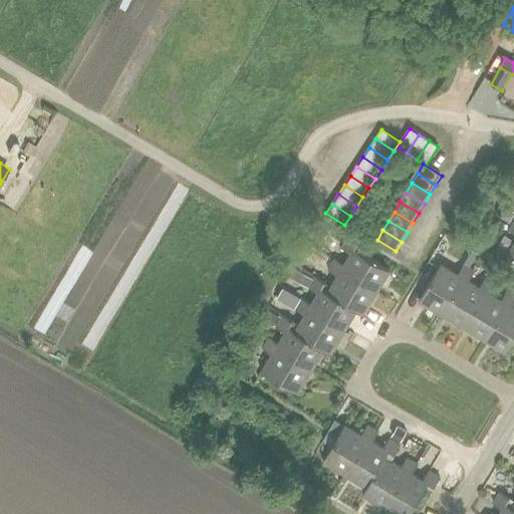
[(342,266),(339,272),(375,294),(390,271),(355,249),(358,244),(347,238),(340,250),(349,255),(342,266)]
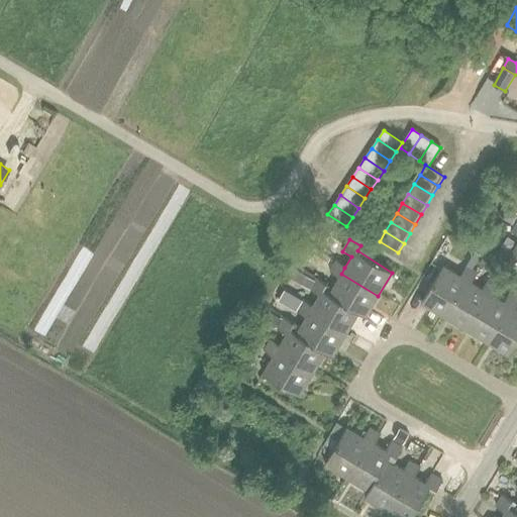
[(474,252),(464,267),(471,271),(480,255),(476,253),(474,252)]
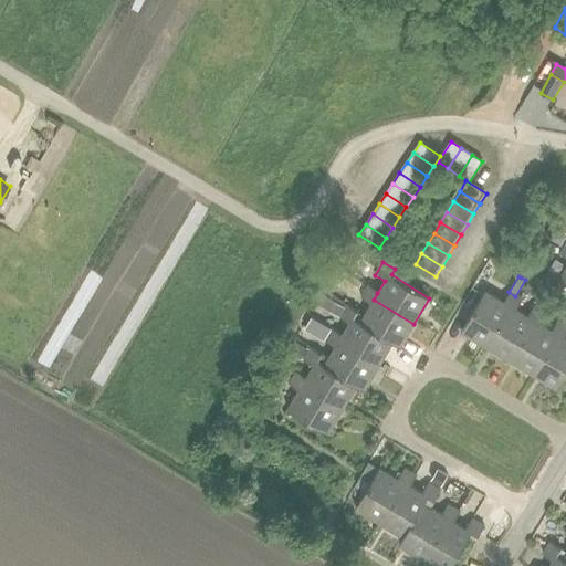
[(359,324),(391,343),(399,347),(413,324),(374,300),(377,293),(367,287),(359,300),(369,305),(363,317),(359,324)]
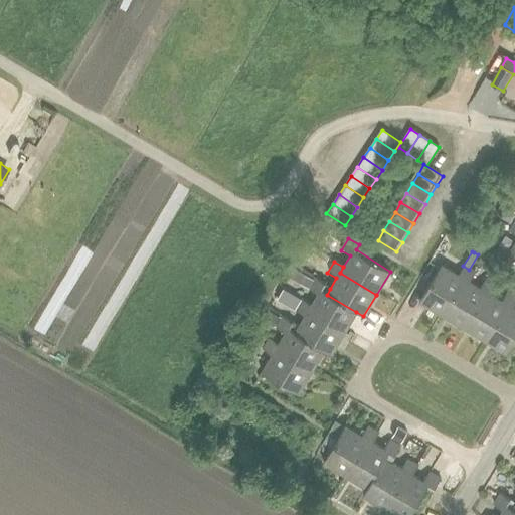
[(442,265),(419,301),(441,314),(463,278),(468,281),(474,273),(469,270),(463,266),(458,275),(442,265)]
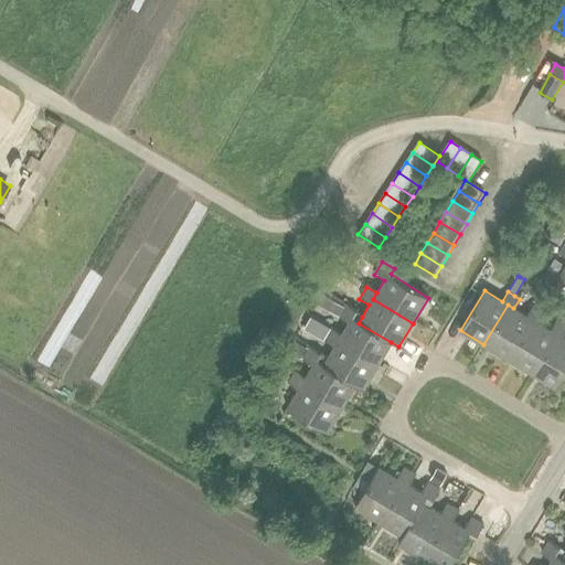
[(322,296),(317,304),(330,311),(334,304),(322,296)]
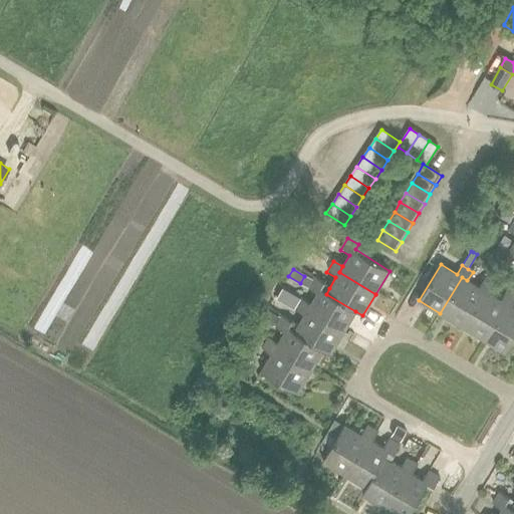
[(462,277),(440,313),(461,326),(484,289),(489,293),(494,285),(483,278),(478,287),(467,280),(462,277)]
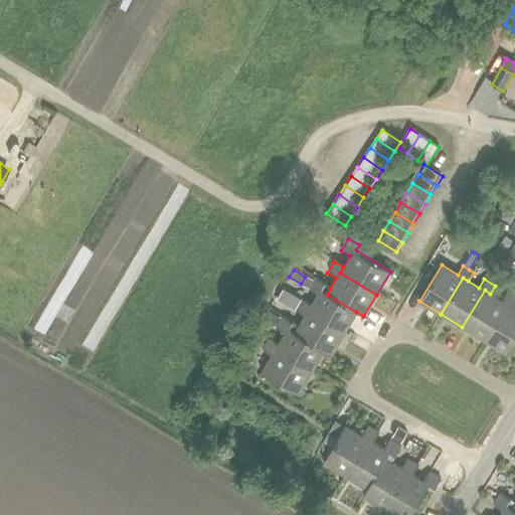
[(315,279),(308,291),(318,297),(311,307),(308,312),(343,334),(356,312),(327,295),(321,291),(325,286),(315,279)]
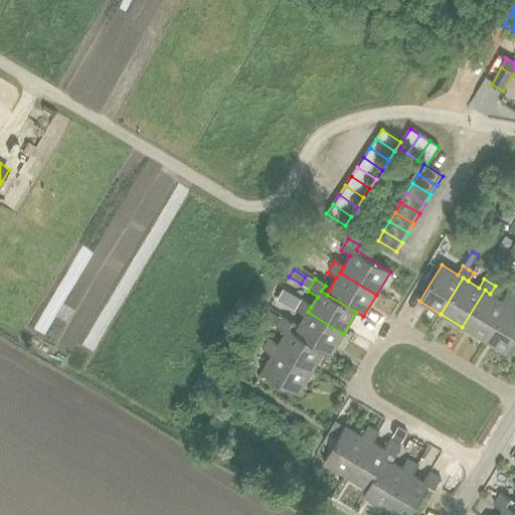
[(325,286),(321,291),(327,295),(330,289),(325,286)]
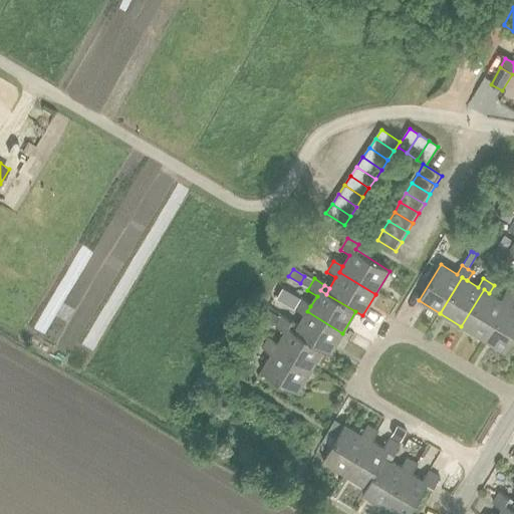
[(283,289),(277,299),(294,310),(295,309),(301,300),(283,289)]
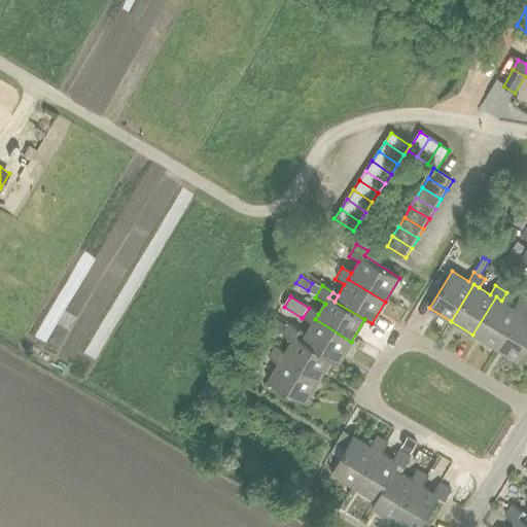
[(496,296),(472,335),(495,349),(519,311),(524,314),(526,309),(526,305),(518,299),(513,307),(501,301),(496,296)]
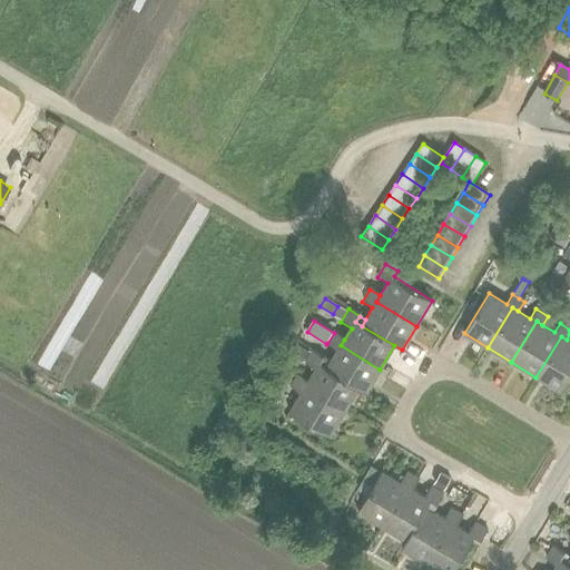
[(341,345),(344,340),(334,333),(327,343),(326,344),(337,351),(331,362),(326,370),(359,389),(365,393),(380,370),(341,345)]
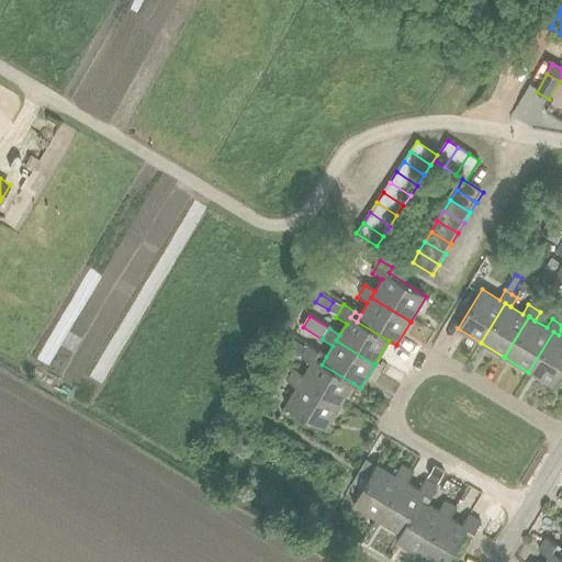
[(553,332),(528,372),(552,385),(561,368),(561,336),(559,335),(553,332)]
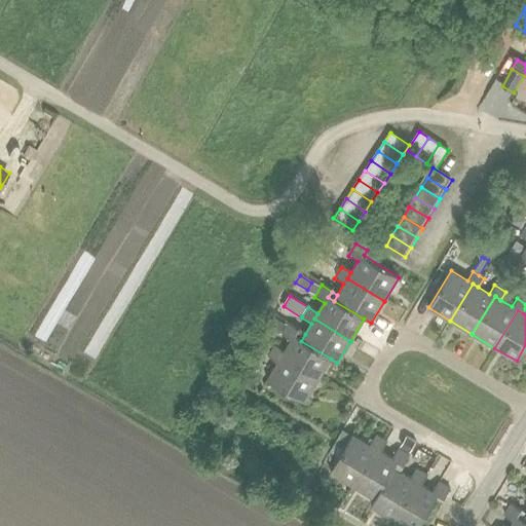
[(278,334),(285,324),(272,316),(265,327),(278,334)]
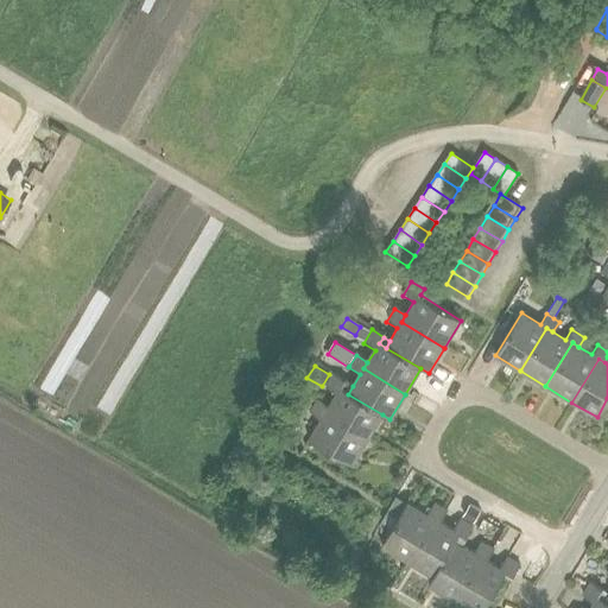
[(333,374),(324,388),(336,394),(328,407),(324,413),(367,439),(382,415),(348,394),(341,390),(346,382),(333,374)]
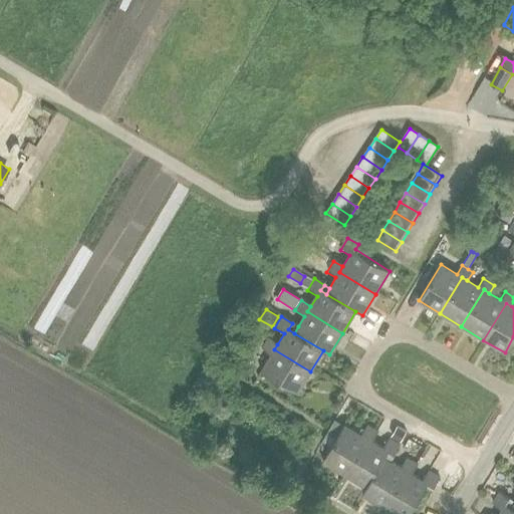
[(292,323),(288,329),(294,333),(298,326),(292,323)]
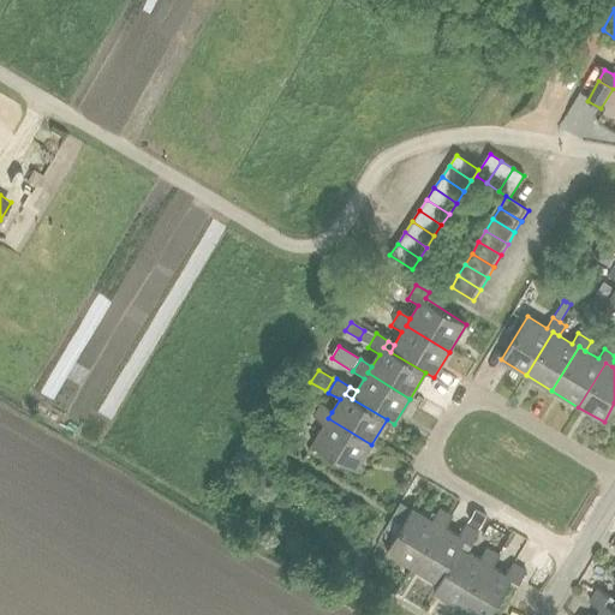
[(324,425),(312,445),(356,471),(371,445),(328,418),(332,412),(321,405),(312,418),(324,425)]
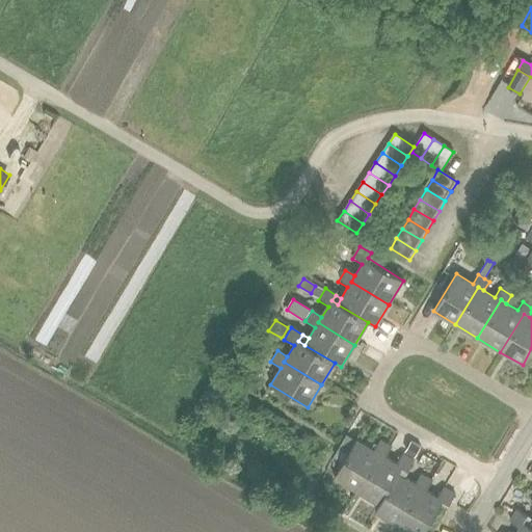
[(356,440),(334,477),(357,490),(379,453),(386,456),(391,447),(379,440),(373,450),(356,440)]
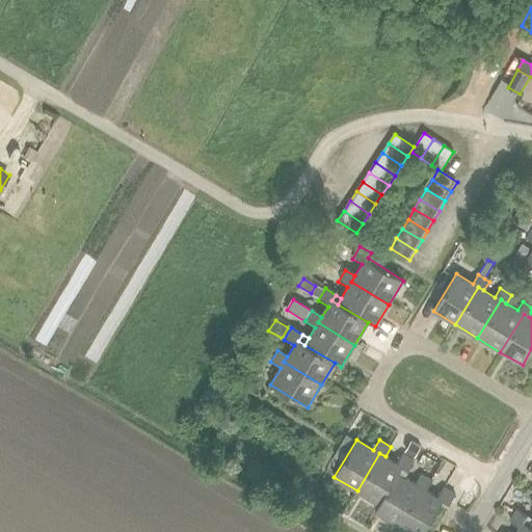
[(415,457),(418,451),(421,447),(410,442),(404,452),(415,457)]
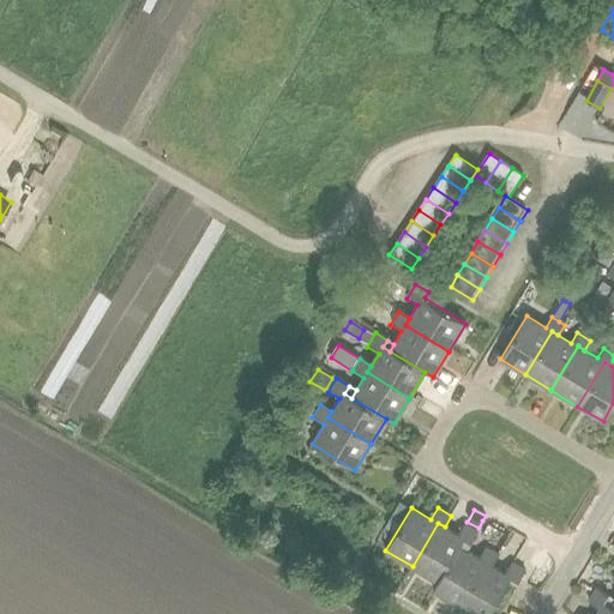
[(438,523),(413,566),(437,582),(438,582),(458,546),(459,546),(463,540),(470,543),(477,531),(464,523),(457,534),(445,527),(438,523)]
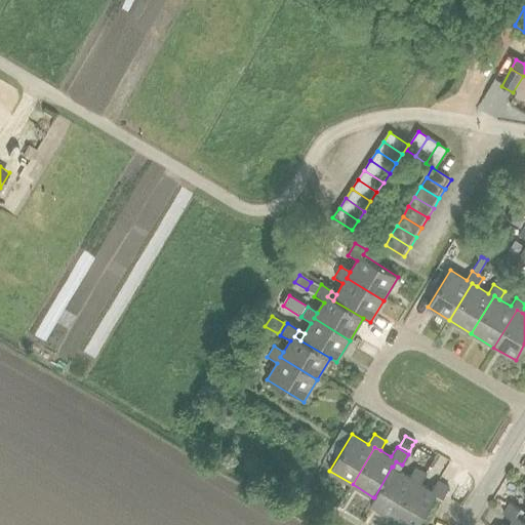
[(396,461),(393,467),(398,471),(402,465),(396,461)]
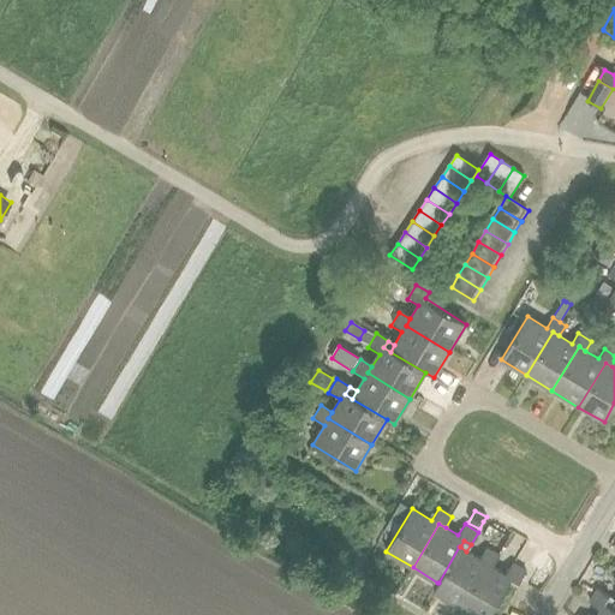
[(437,583),(434,590),(461,605),(487,562),(494,566),(500,555),(487,548),(479,559),(466,551),(460,547),(459,547),(439,583),(437,583)]
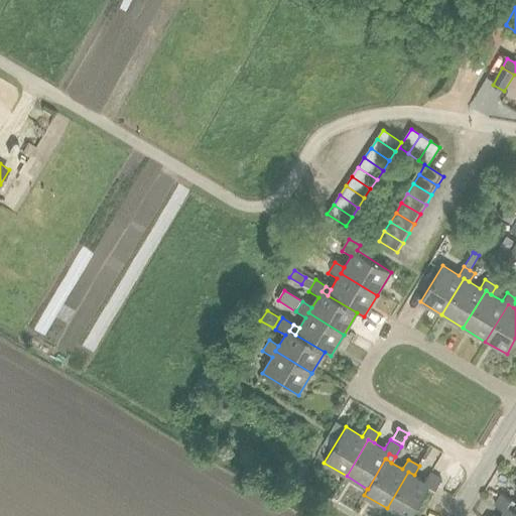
[(424,482),(414,475),(408,472),(387,508),(399,515),(410,515),(429,485),(434,489),(440,479),(429,473),(424,482)]
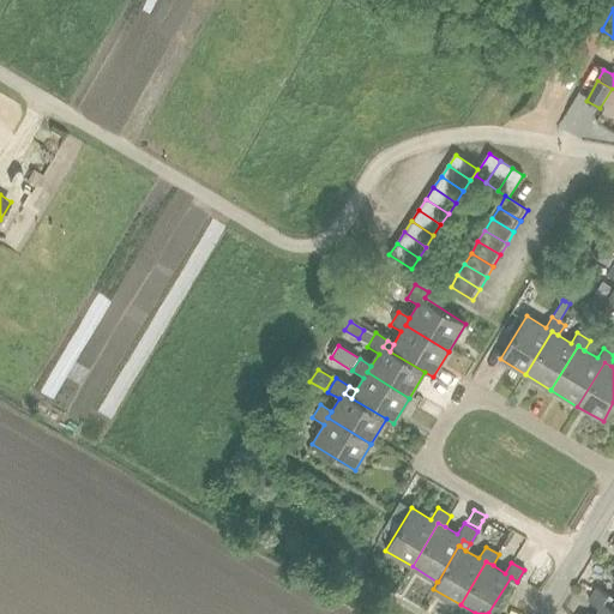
[(595,613),(613,613),(613,609),(609,607),(603,603),(608,595),(596,588),(588,601),(599,608),(595,613)]
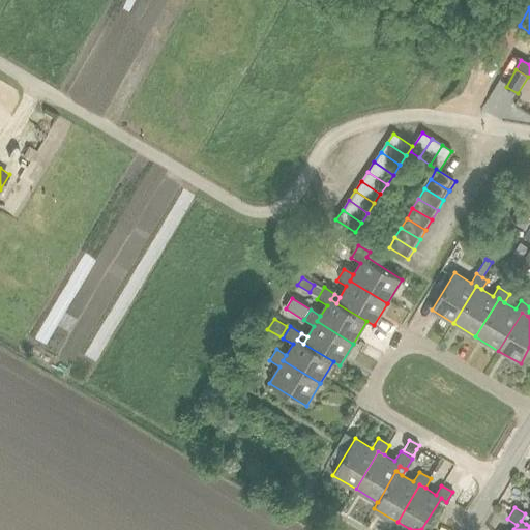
[(529,517),(525,513),(521,521),(526,524),(529,517)]
